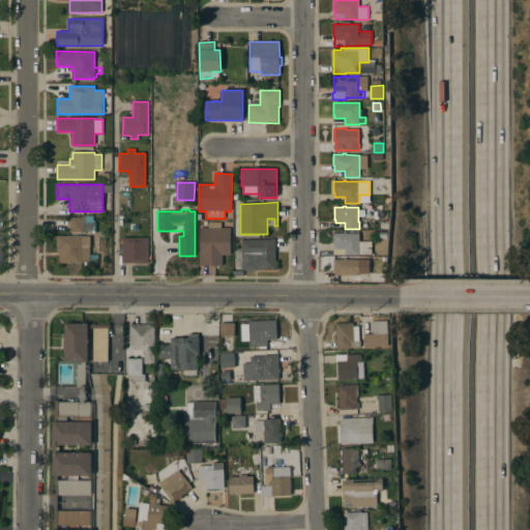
[(69,232),(69,217),(85,217),(85,232),(69,232)]
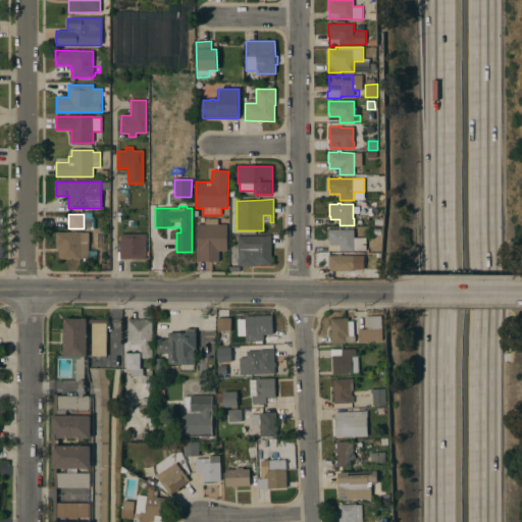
[(196,262),(196,248),(197,248),(197,224),(205,224),(205,218),(217,218),(218,224),(226,224),(227,251),(219,251),(219,261),(196,262)]
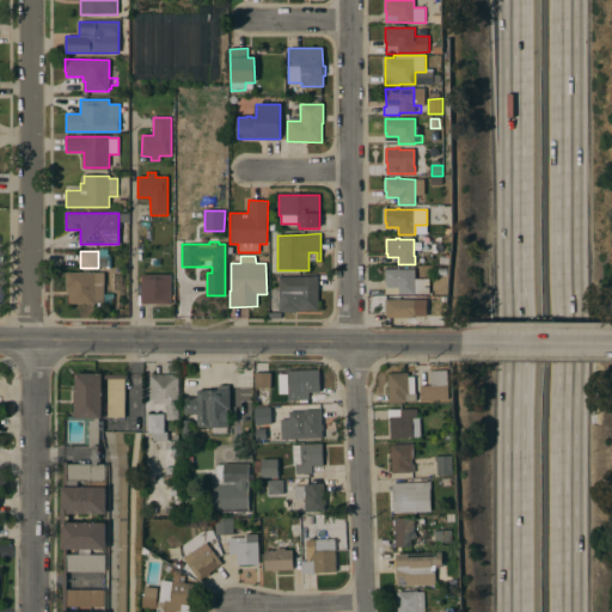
[(415,279),(429,279),(429,294),(415,293),(415,295),(385,294),(385,287),(386,287),(386,283),(385,283),(385,269),(396,269),(396,268),(399,268),(399,269),(415,270),(415,279)]
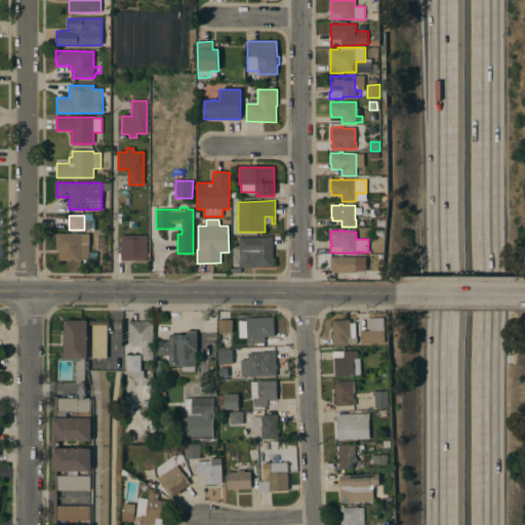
[(89,259),(81,259),(81,260),(61,260),(61,259),(59,259),(59,252),(58,252),(58,250),(56,250),(56,234),(89,234),(89,259)]
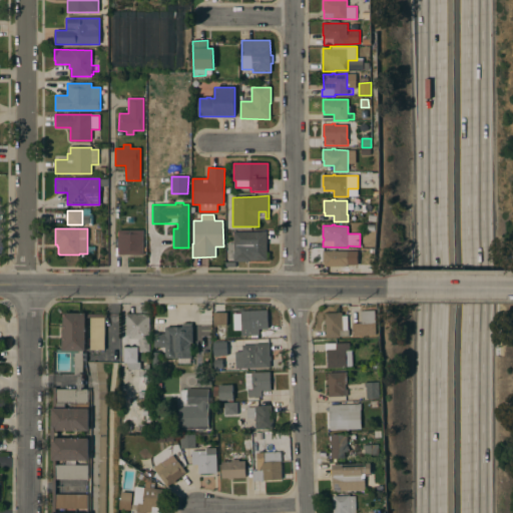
[(143,254),(118,254),(118,230),(143,230),(143,254)]
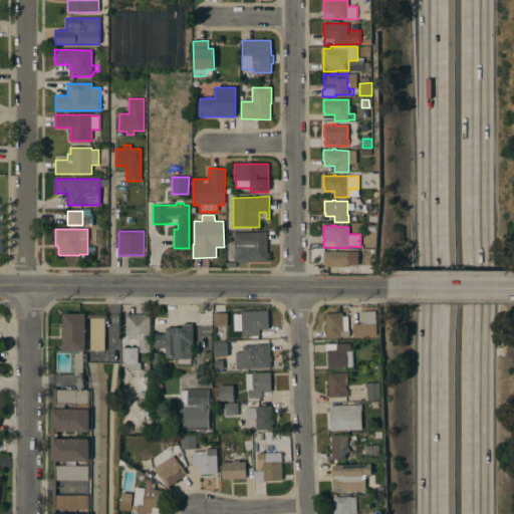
[(268,261),(252,261),(252,262),(234,262),(234,260),(228,260),(228,244),(234,244),(234,232),(262,232),(267,232),(268,261)]
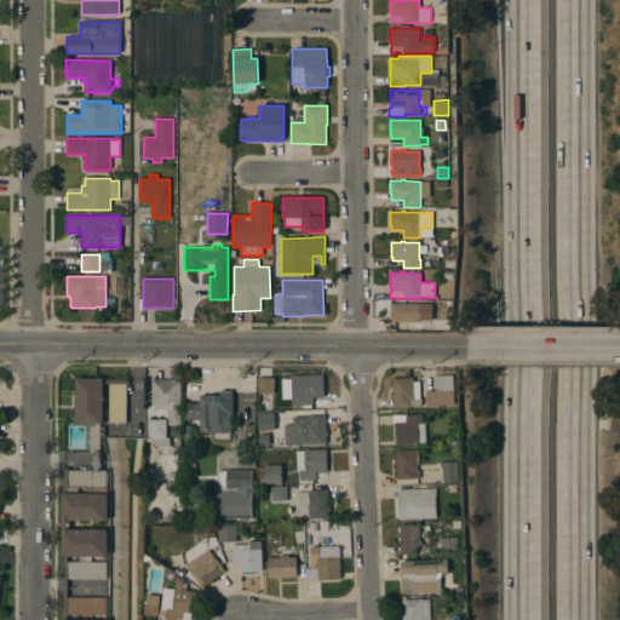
[(420,322),(391,322),(391,317),(390,317),(390,303),(401,304),(401,302),(406,303),(420,304),(420,322)]
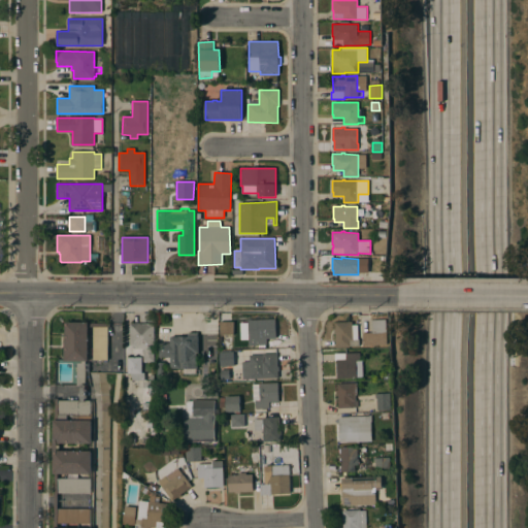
[(275,319),(276,338),(267,339),(267,344),(249,345),(248,320),(275,319)]
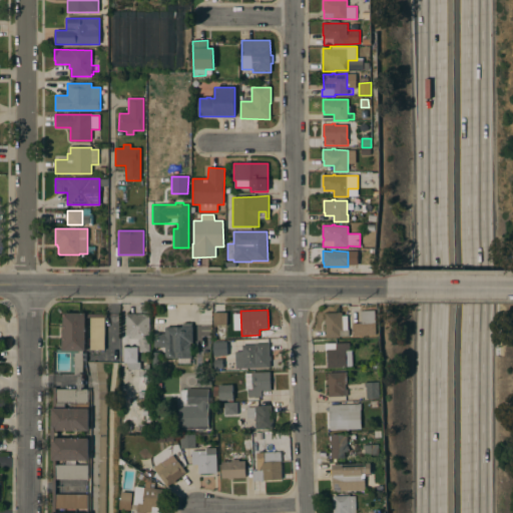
[(375,311),(376,324),(362,324),(361,311),(375,311)]
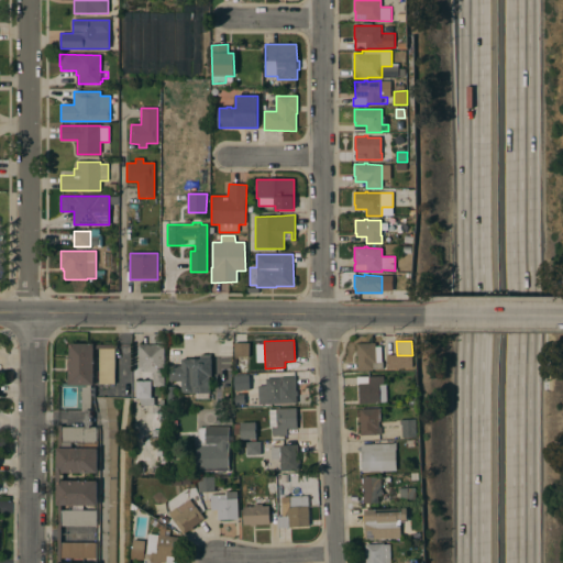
[(250,343),(250,357),(247,357),(247,360),(238,360),(238,356),(234,356),(234,343),(250,343)]
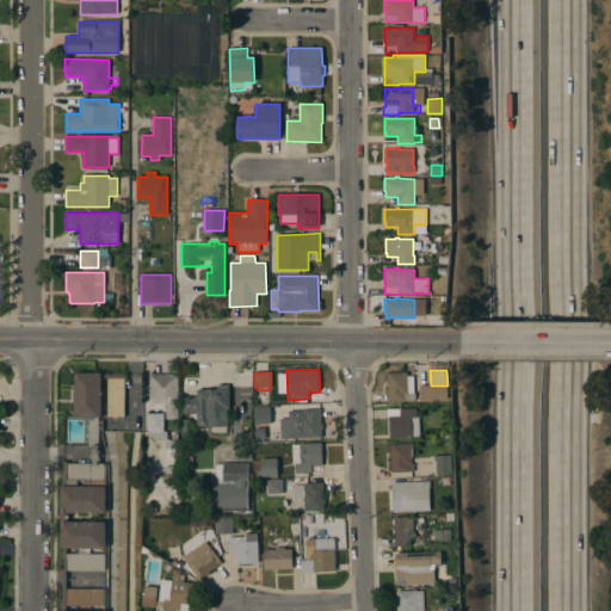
[(407,372),(407,376),(414,376),(414,393),(408,393),(408,394),(405,394),(405,401),(388,402),(388,387),(386,387),(386,381),(387,381),(387,372),(407,372)]
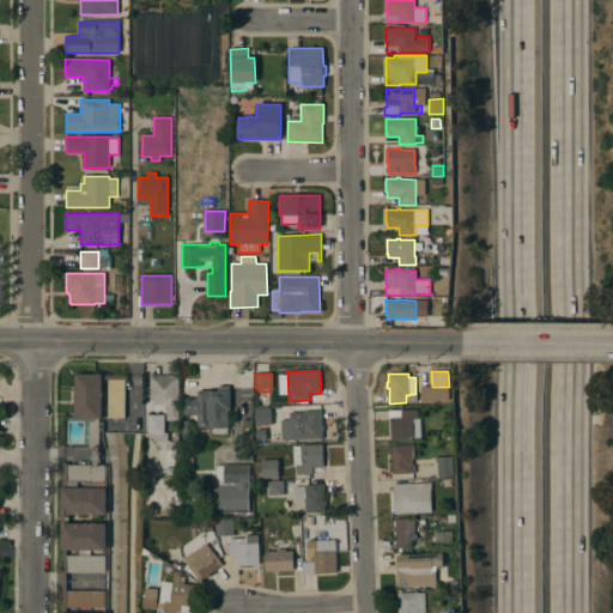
[(90,422),(95,422),(95,419),(73,419),(73,402),(76,402),(76,376),(127,376),(127,380),(125,380),(125,418),(108,418),(108,380),(102,380),(102,419),(99,419),(99,448),(90,448),(90,422)]
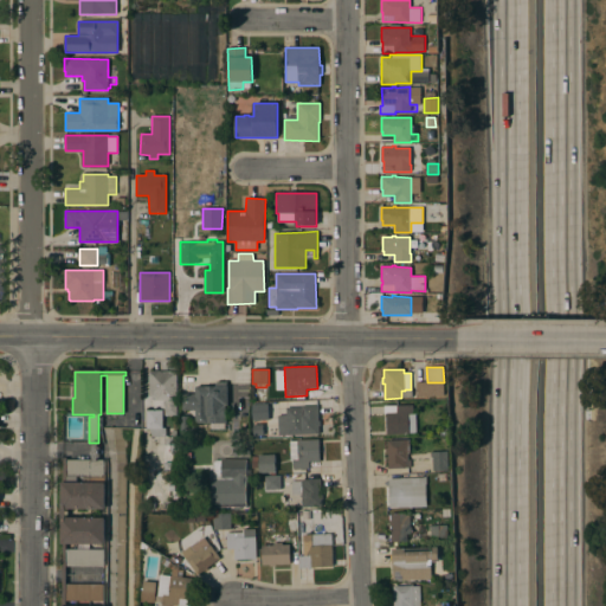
[(176,416),(165,416),(165,405),(163,405),(163,401),(155,401),(155,399),(152,399),(152,398),(149,398),(149,372),(176,372),(176,416)]
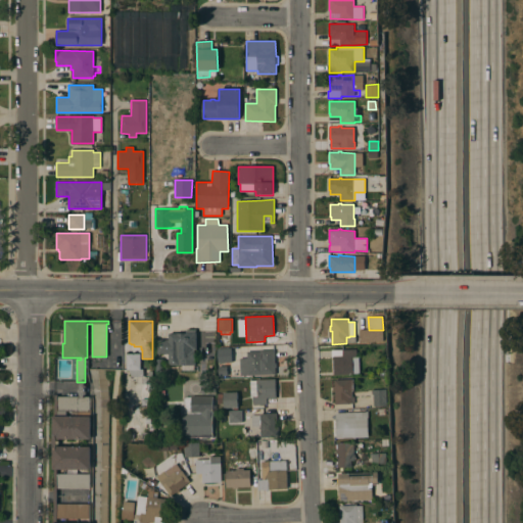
[(169,366),(169,353),(157,354),(157,340),(169,340),(169,334),(185,333),(185,330),(195,330),(195,333),(196,333),(197,350),(194,350),(194,366),(169,366)]
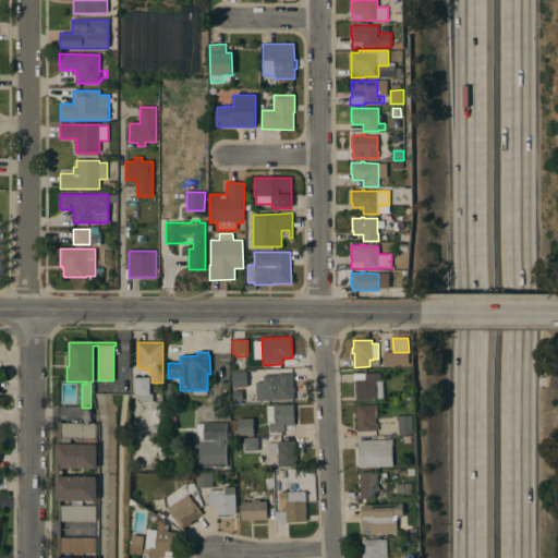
[(232,384),(232,372),(245,372),(245,383),(232,384)]
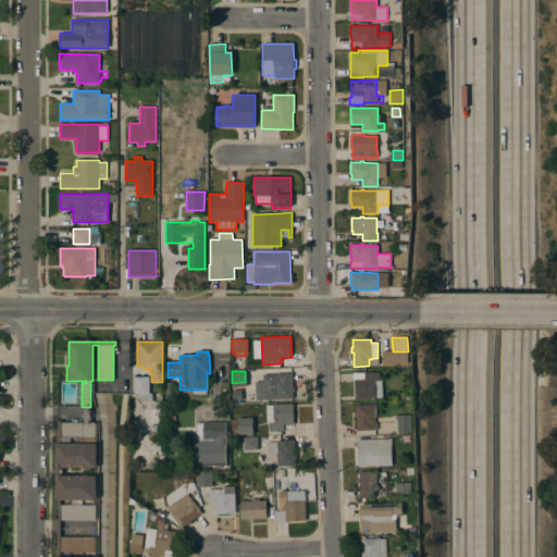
[(356,399),(355,381),(354,381),(353,373),(379,371),(380,380),(382,380),(383,398),(356,399)]
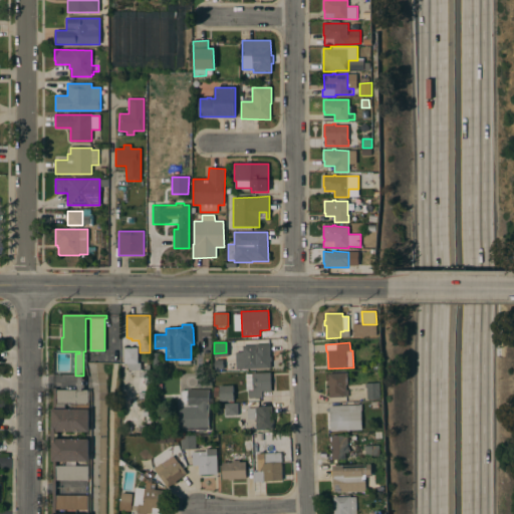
[(236,369),(235,352),(243,351),(242,345),(269,343),(270,367),(236,369)]
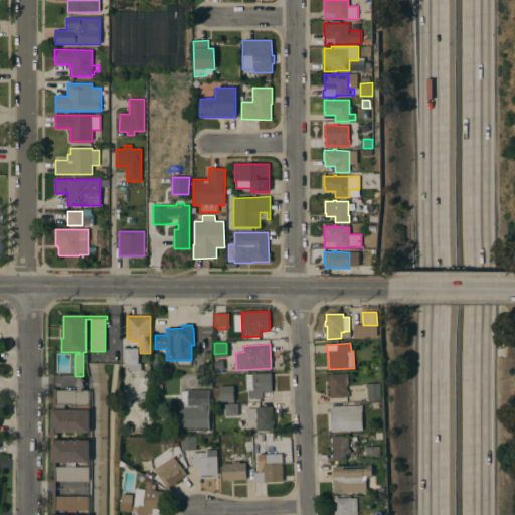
[(138,348),(138,364),(141,364),(141,371),(129,371),(127,364),(125,364),(125,348),(138,348)]
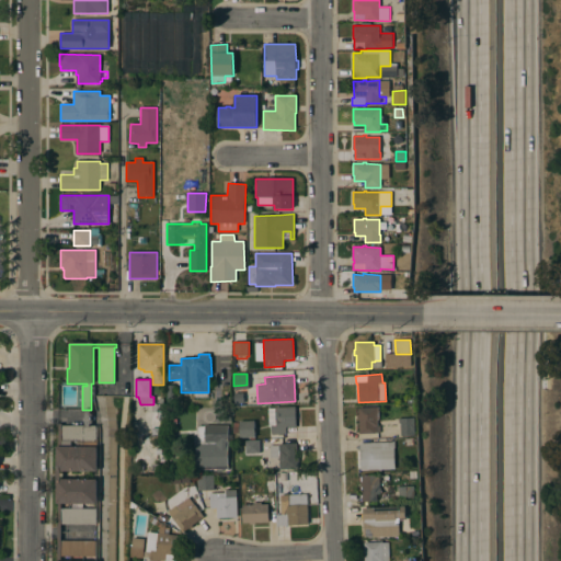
[(235,404),(235,393),(243,392),(244,403),(235,404)]
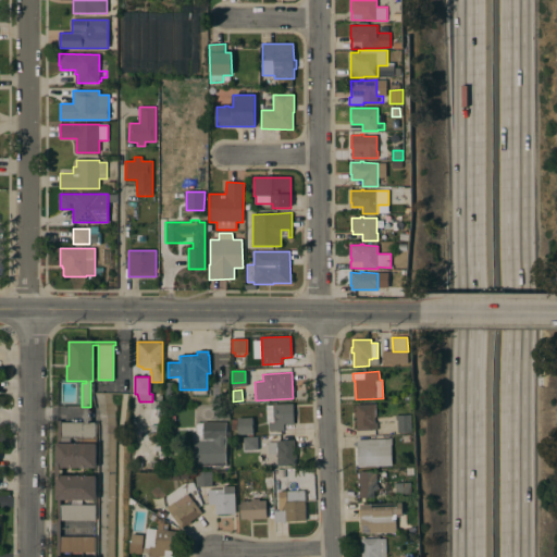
[(143,408),(149,408),(149,401),(158,401),(158,395),(162,395),(162,401),(163,401),(163,408),(180,408),(180,425),(163,425),(163,442),(148,442),(148,443),(141,443),(143,408)]
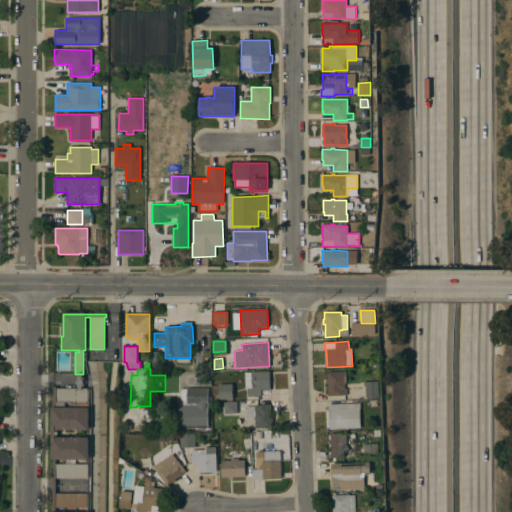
[(270,389),(261,390),(261,396),(247,396),(247,389),(245,389),(244,373),(251,373),(251,372),(269,371),(270,389)]
